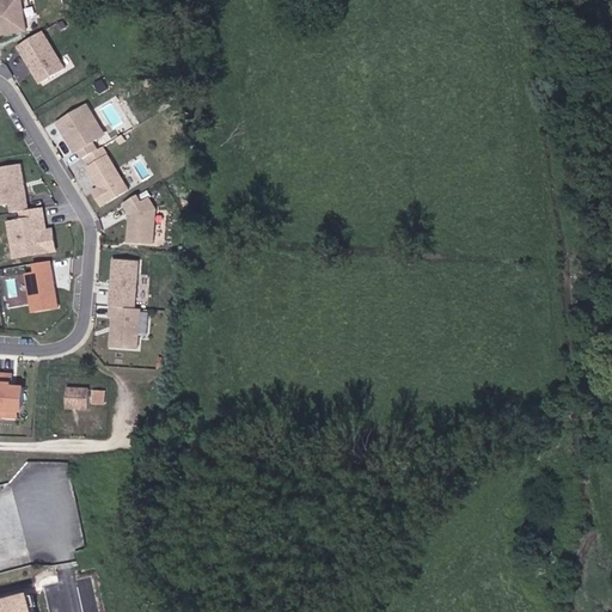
[(23,0),(0,0),(0,34),(28,31),(23,0)]
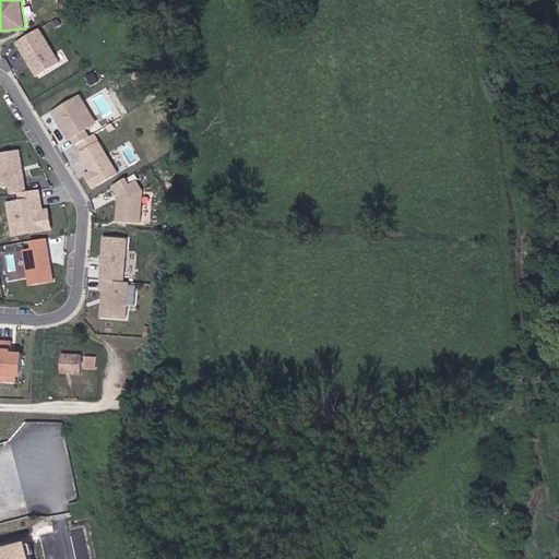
[(40,30),(18,43),(38,76),(60,63),(40,30)]
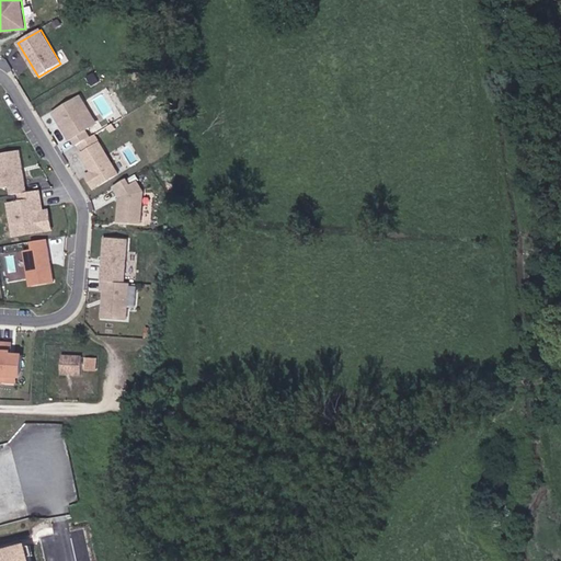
[(81,96),(54,113),(70,140),(73,138),(78,146),(91,137),(87,130),(90,128),(81,114),(89,110),(81,96)]
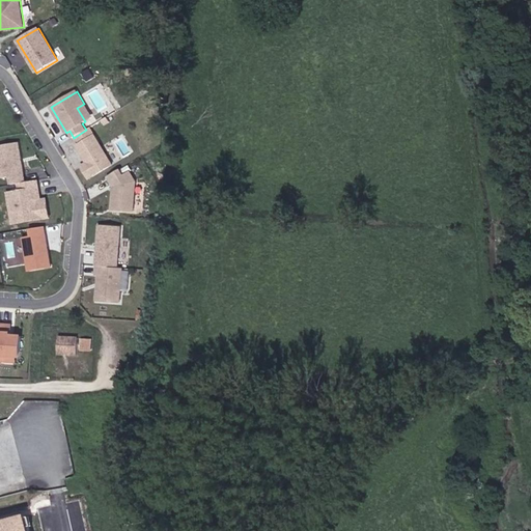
[(92,117),(84,104),(77,108),(85,121),(92,117)]
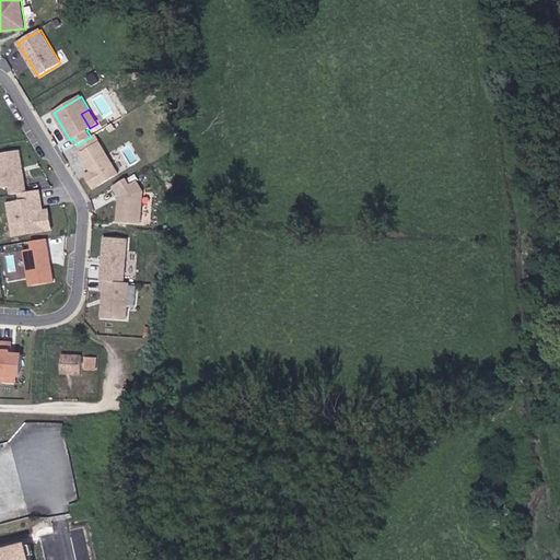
[(100,142),(81,153),(93,172),(86,175),(94,188),(118,174),(100,142)]
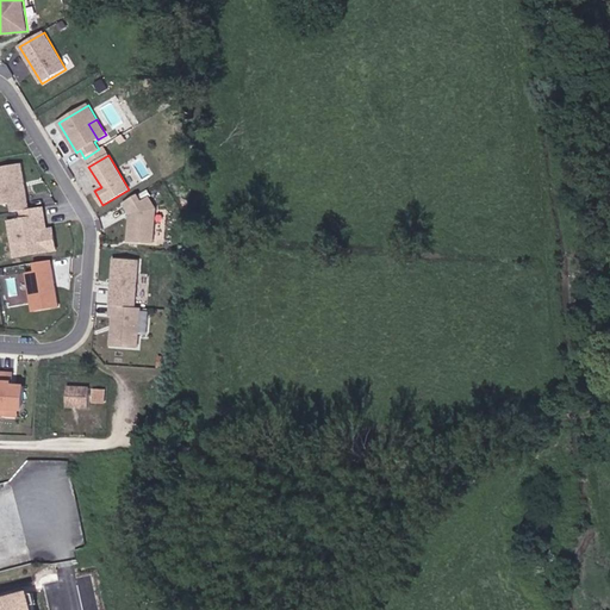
[(30,210),(22,163),(0,167),(0,188),(2,205),(12,204),(13,212),(23,211),(30,210)]
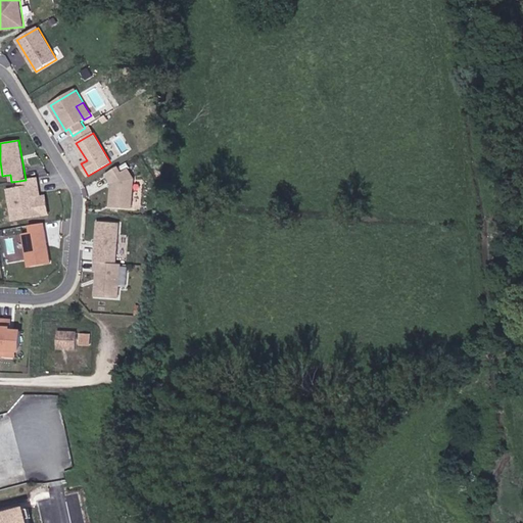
[(132,208),(134,179),(129,170),(123,174),(119,167),(106,174),(112,184),(110,207),(132,208)]
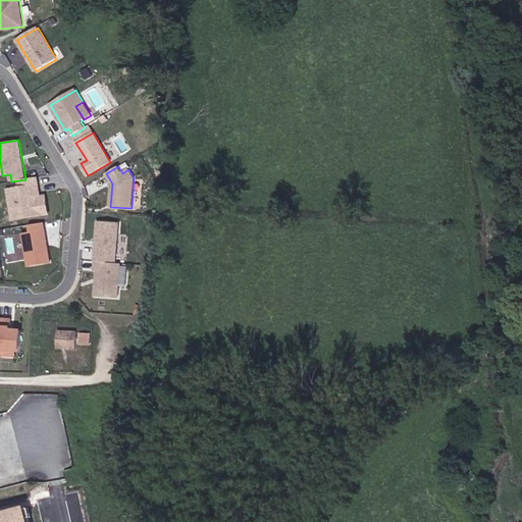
[(40,194),(37,177),(25,179),(19,180),(20,188),(8,190),(12,210),(23,209),(24,218),(49,214),(46,197),(41,198),(37,198),(36,195),(40,194)]
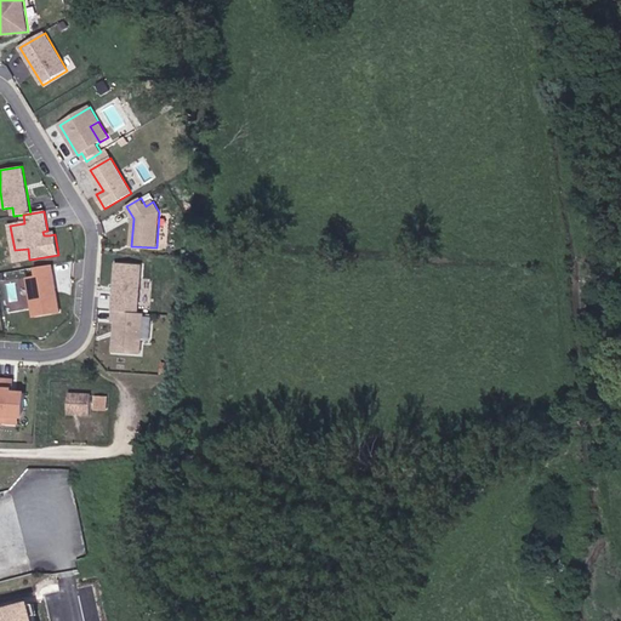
[(28,249),(15,250),(16,262),(29,260),(28,249)]
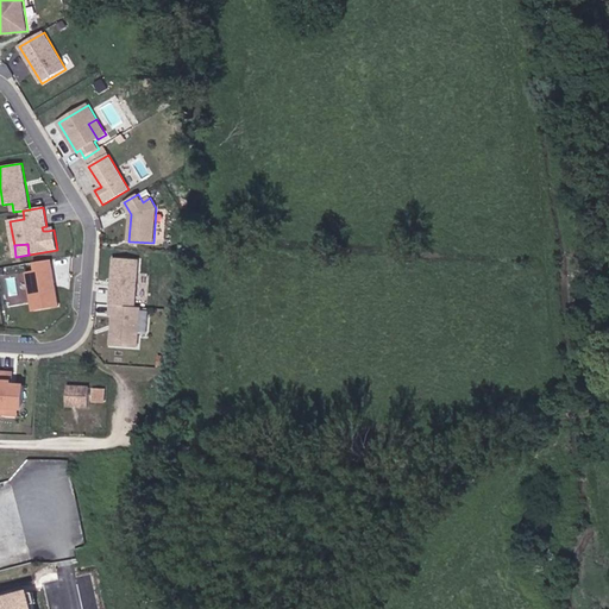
[(139,251),(115,250),(112,306),(113,306),(135,307),(139,251)]
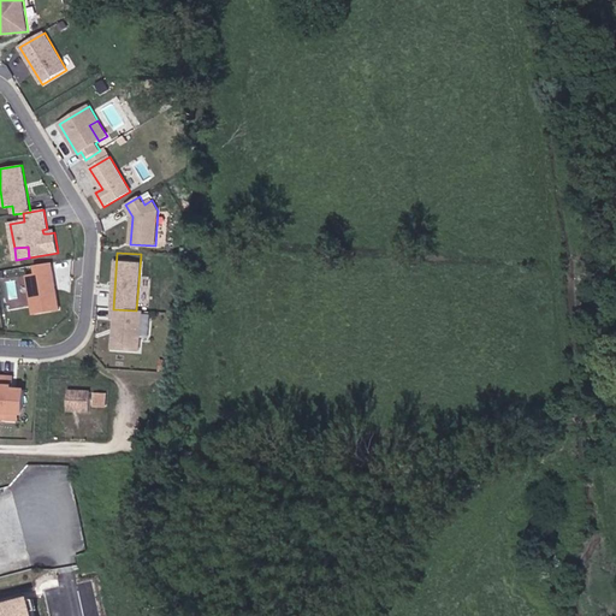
[(60,311),(52,262),(35,266),(37,274),(28,277),(34,314),(60,311)]
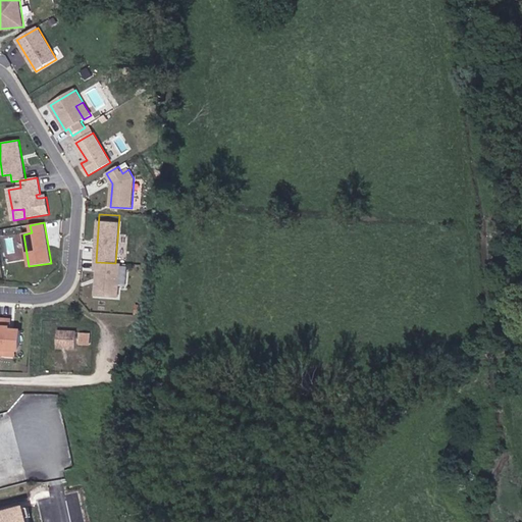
[(7,235),(8,257),(21,256),(20,233),(7,235)]
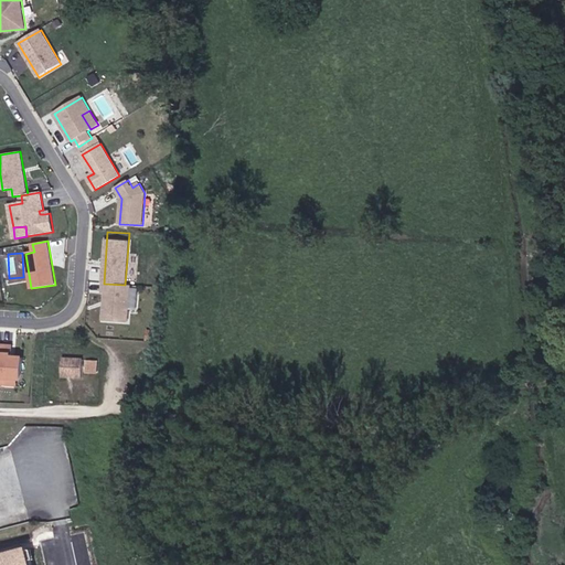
[(125,285),(105,284),(104,292),(109,292),(107,320),(128,321),(130,286),(125,285)]
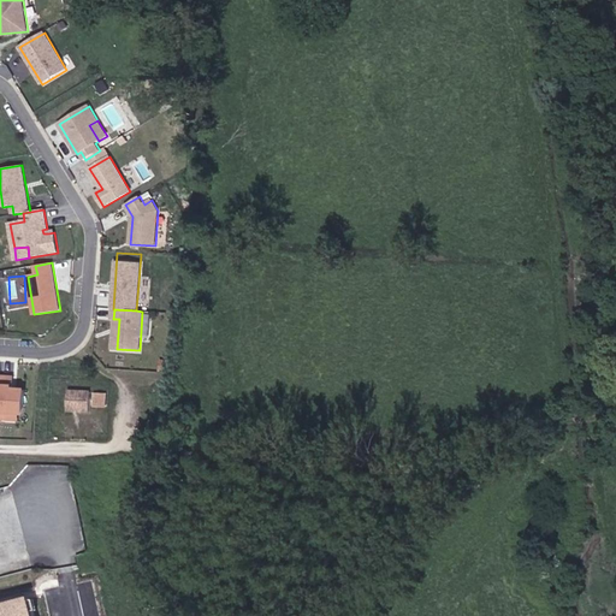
[(0,412),(24,414),(25,390),(12,390),(13,378),(0,377),(0,412)]
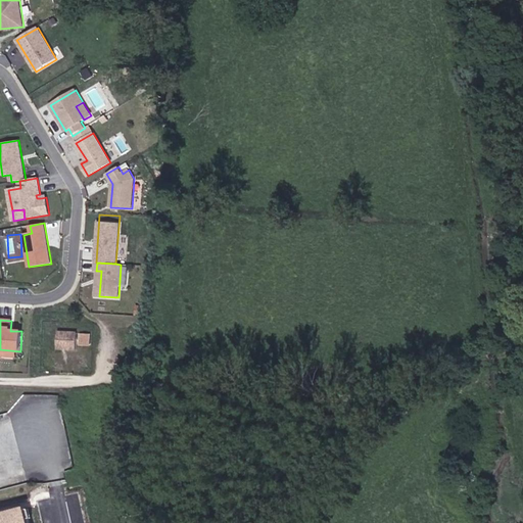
[(78,333),(59,332),(58,348),(78,348),(78,333)]
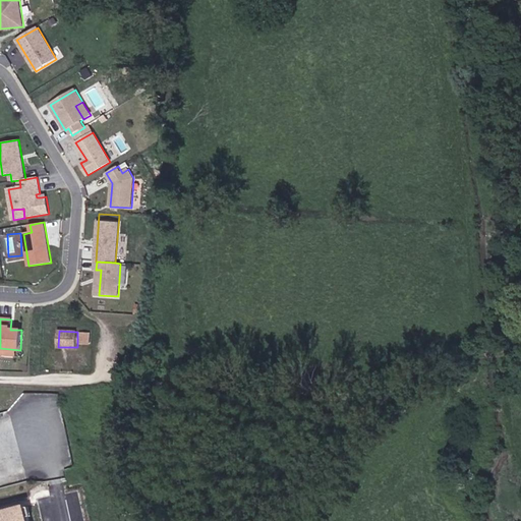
[(91,333),(81,333),(81,343),(91,343),(91,333)]
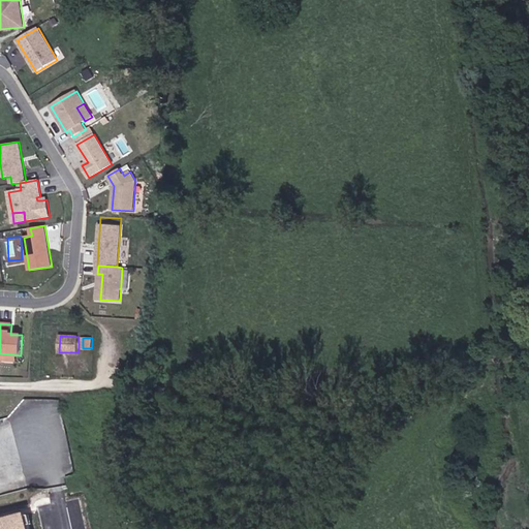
[(24,528),(20,514),(0,518),(0,528),(24,528)]
